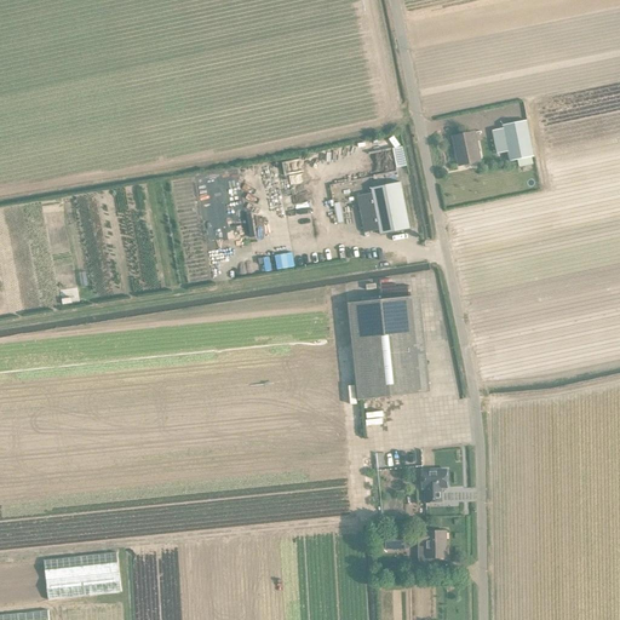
[(533,156),(526,120),(501,125),(503,128),(492,131),(497,154),(507,151),(509,161),(517,160),(518,166),(533,164),(530,156),(533,156)]
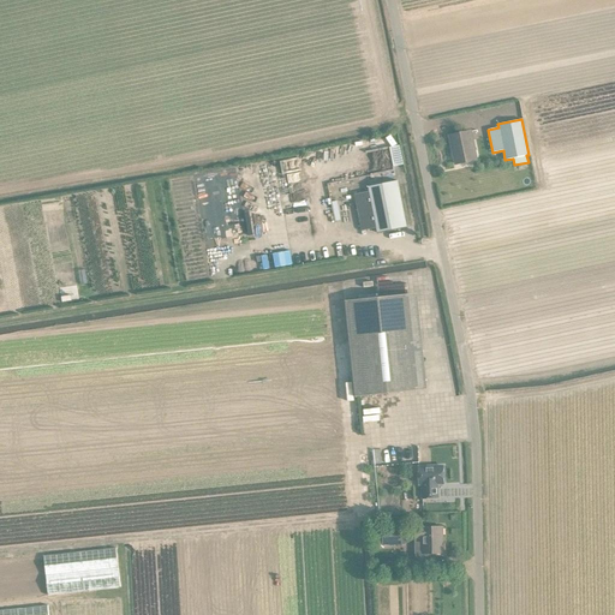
[(476,160),(470,131),(449,136),(452,136),(454,153),(453,153),(455,163),(476,160)]
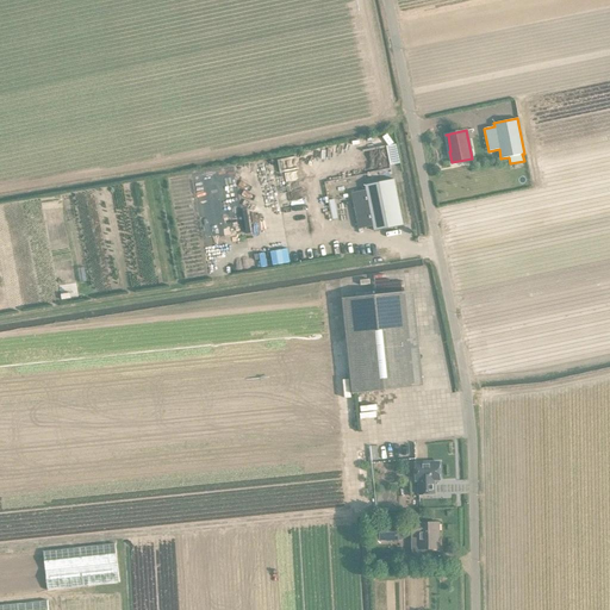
[(391,163),(400,162),(397,143),(387,145),(391,163)]
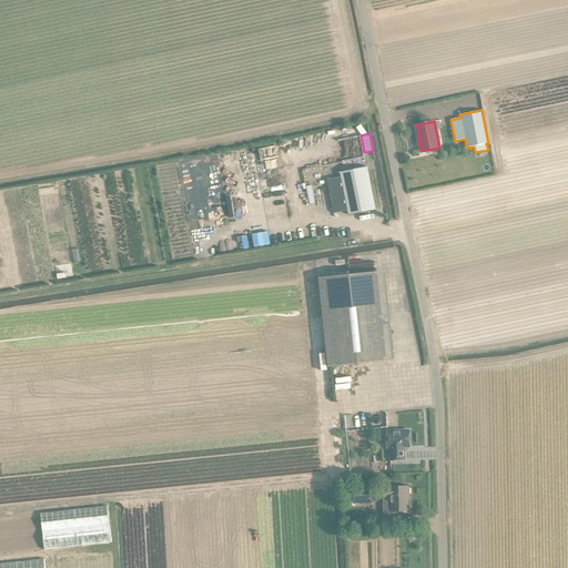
[(348,215),(375,210),(366,166),(340,172),(341,176),(347,210),(348,215)]
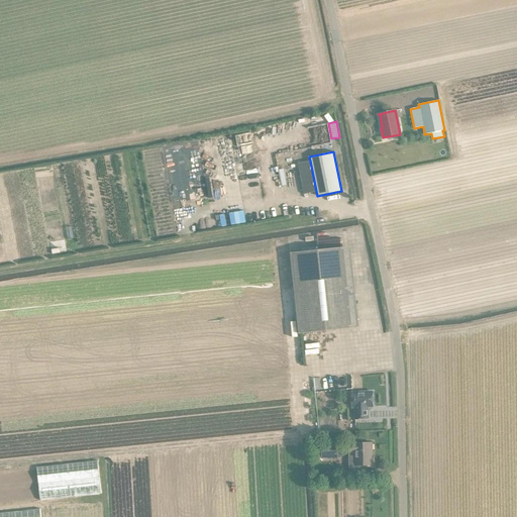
[(316,191),(310,161),(298,164),(304,194),(316,191)]
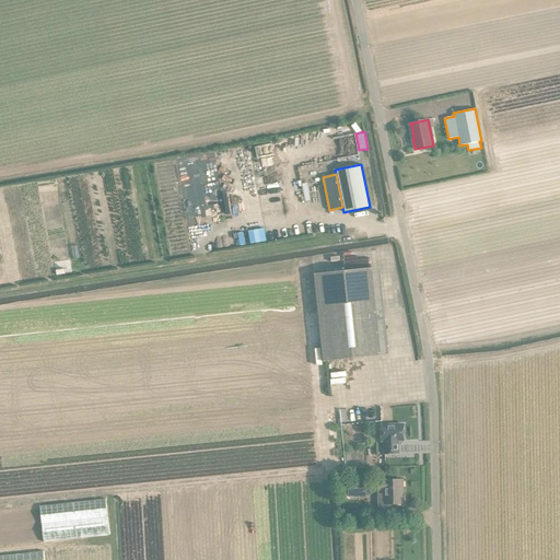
[(185,206),(187,219),(224,212),(218,178),(211,179),(212,185),(213,185),(214,194),(203,196),(205,202),(185,206)]
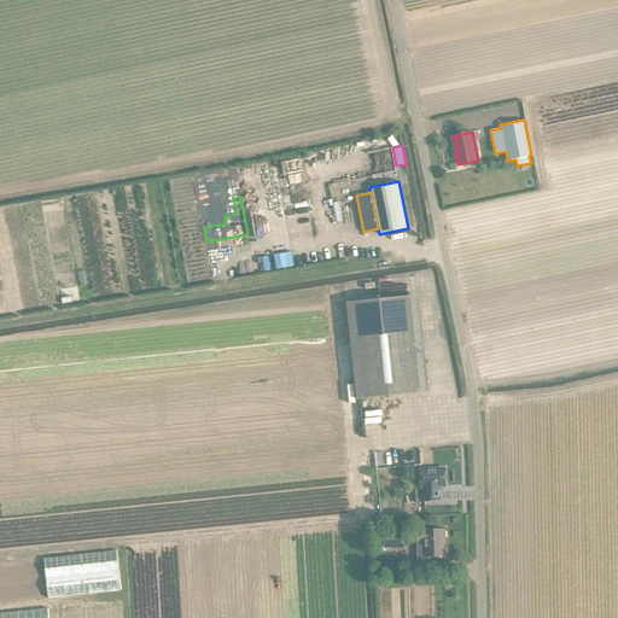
[(277,267),(293,266),(292,251),(274,252),(277,267)]
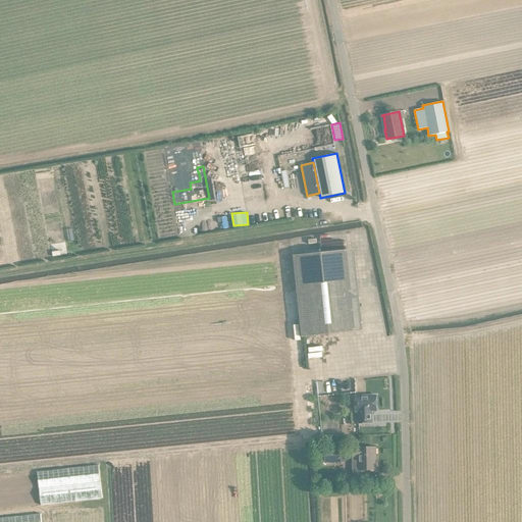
[(301,336),(354,331),(345,249),(293,255),(301,336)]
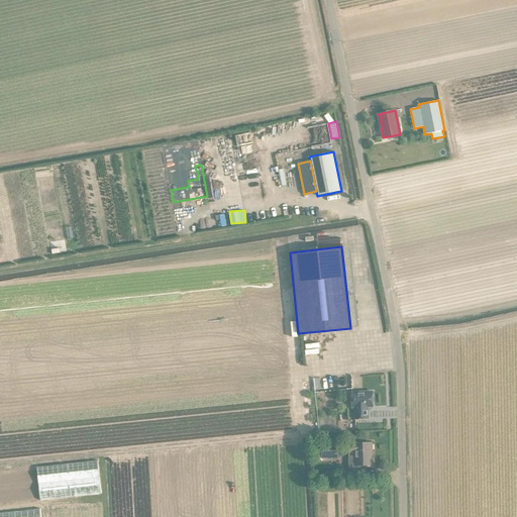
[(372,392),(351,392),(351,407),(355,407),(355,418),(370,418),(370,406),(373,406),(372,392)]
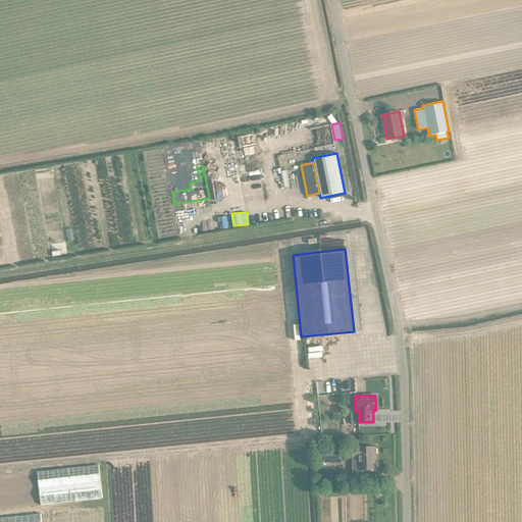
[(375,447),(352,448),(324,448),(324,462),(341,462),(341,455),(352,455),(352,457),(353,470),(353,472),(354,473),(356,475),(359,475),(361,475),(363,473),(364,471),(364,469),(375,469),(375,447)]
